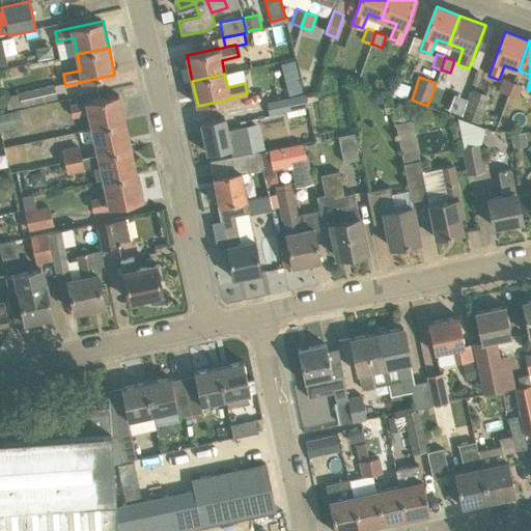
[(513,82),(504,79),(500,90),(509,94),(513,82)]
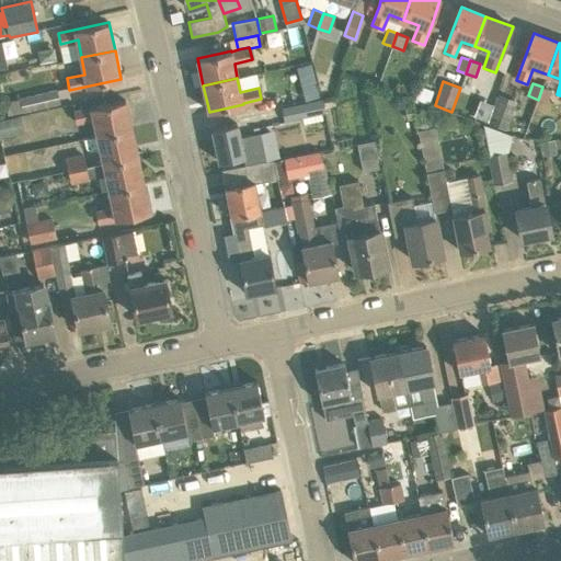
[(433,91),(421,87),(416,99),(428,103),(433,91)]
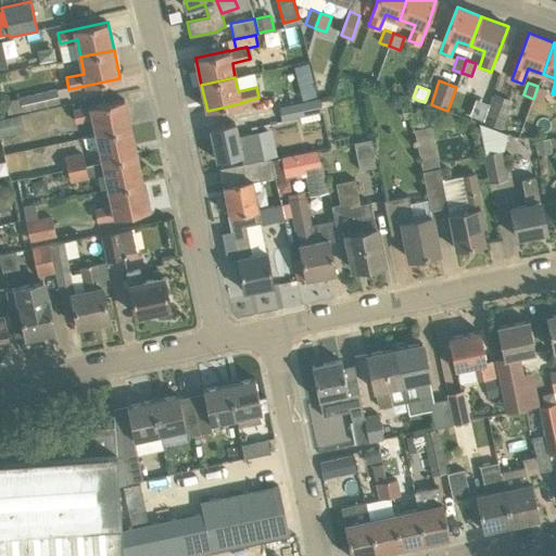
[(538,86),(533,99),(543,102),(547,89),(538,86)]
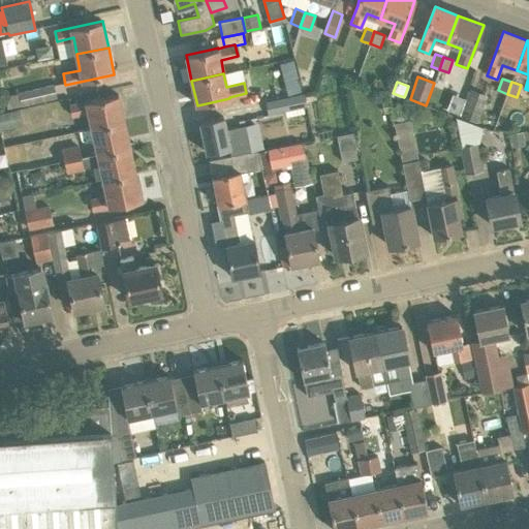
[(54,84),(20,92),(20,93),(22,105),(22,106),(57,98),(54,84)]
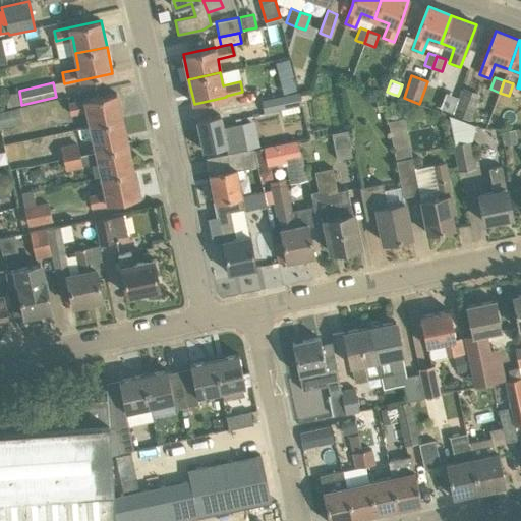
[(480,94),(463,88),(452,115),(470,122),(480,94)]
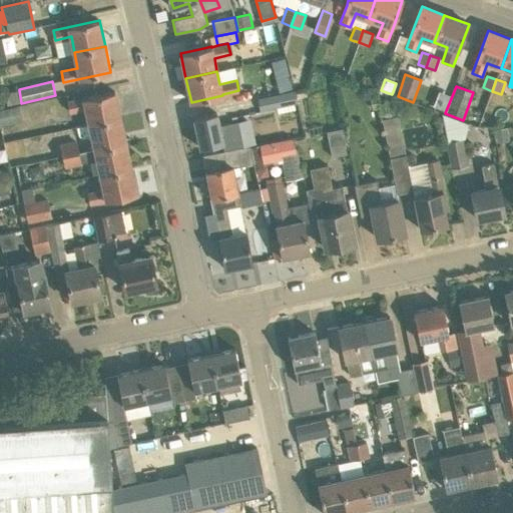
[(261,111),(299,103),(296,90),(270,95),(258,97),(261,111)]
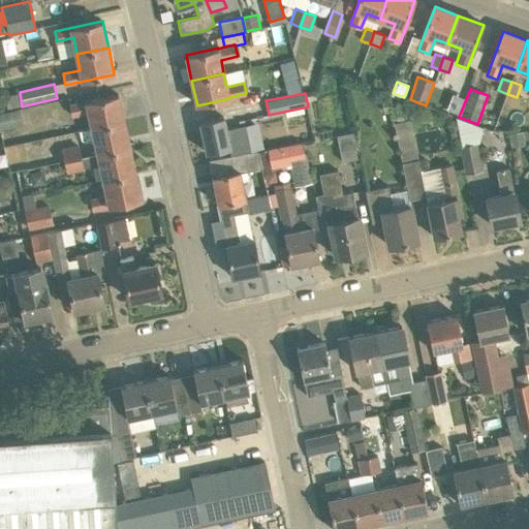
[(93,127),(124,121),(118,94),(70,104),(72,117),(89,113),(93,127)]
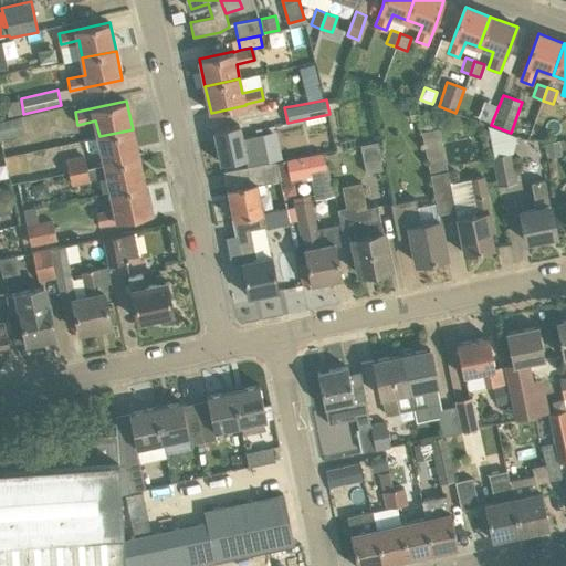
[(411,122),(421,119),(419,114),(418,107),(409,108),(411,122)]
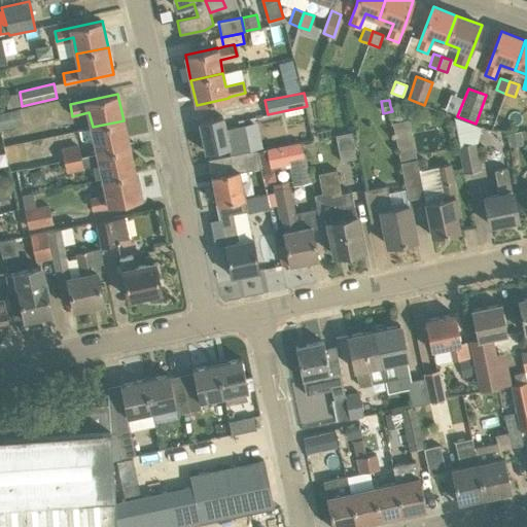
[(12,111),(0,113),(0,127),(1,130),(15,127),(12,111)]
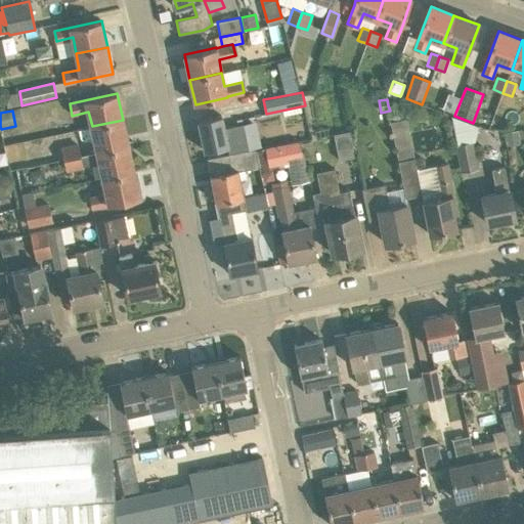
[(246,122),(225,127),(222,115),(199,120),(205,151),(226,146),(228,154),(235,153),(250,149),(249,142),(250,142),(246,122)]
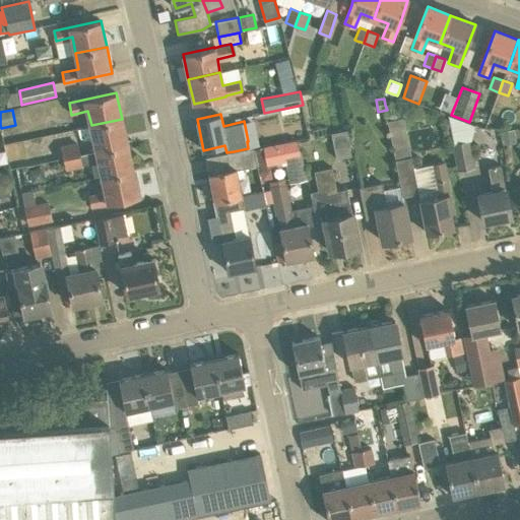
[(91,125),(94,140),(96,151),(128,144),(122,119),(91,125)]
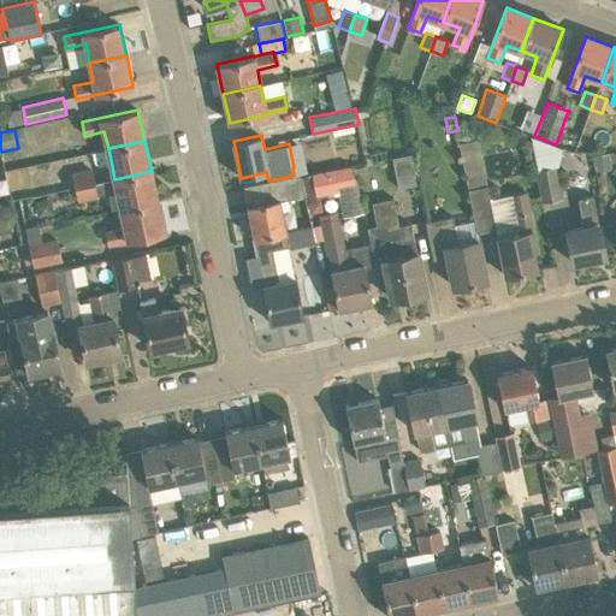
[(412,154),(394,158),(400,188),(418,184),(412,154)]
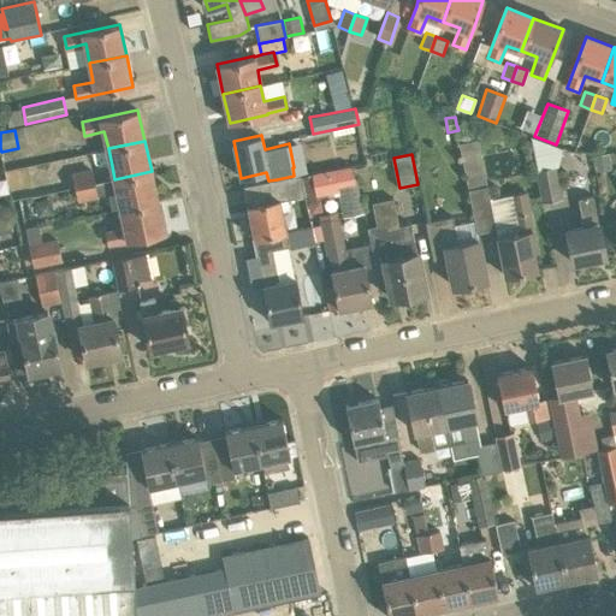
[(609,154),(594,157),(597,171),(611,169),(609,154)]
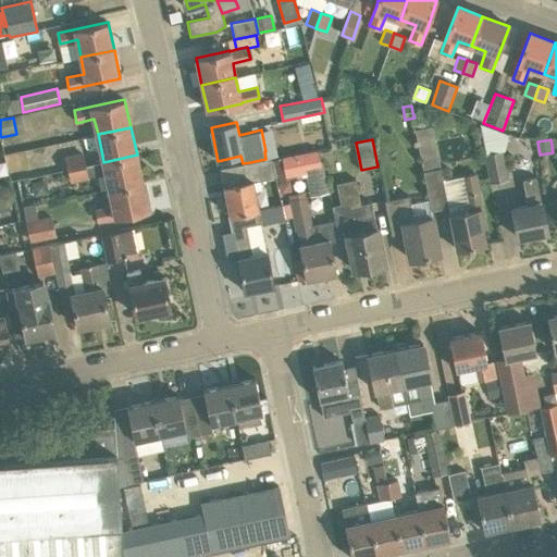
[(323,161),(322,162),(319,149),(306,151),(309,164),(304,165),(305,173),(310,197),(330,193),(323,161)]
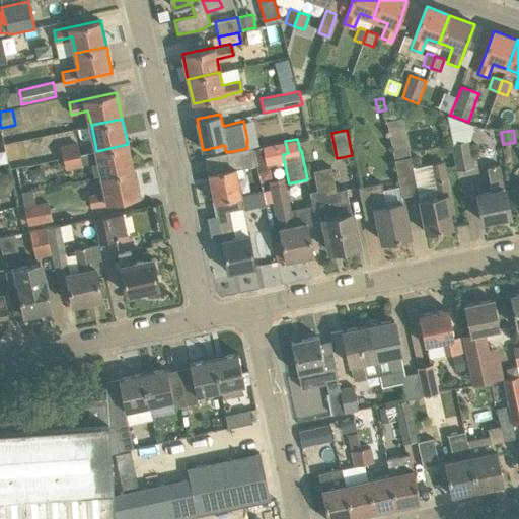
[(474,167),(469,140),(453,143),(452,143),(457,170),(474,167)]
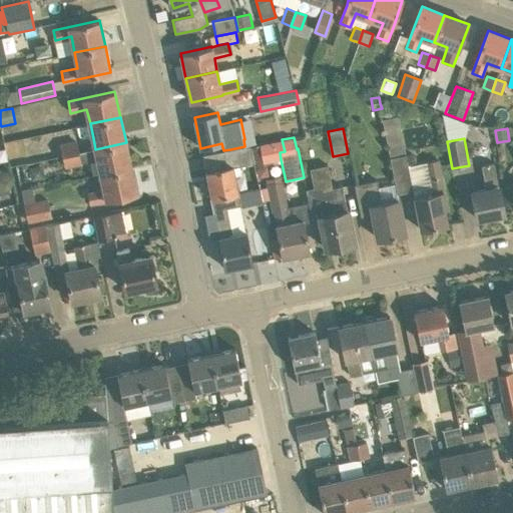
[(285,151),(282,139),(260,143),(264,163),(281,159),(280,152),(285,151)]
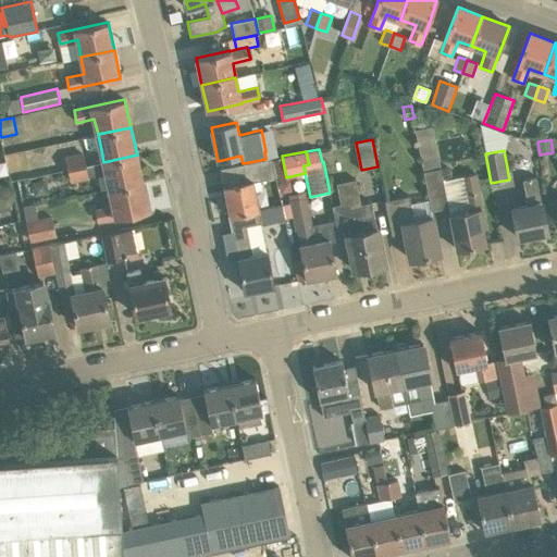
[(66,157),(69,170),(86,166),(83,153),(66,157)]
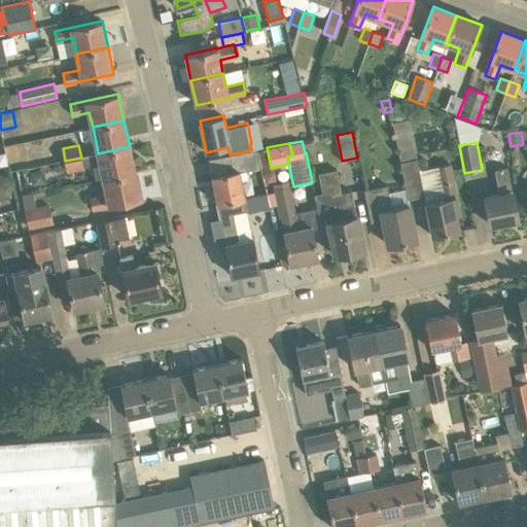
[(104,179),(135,173),(130,146),(98,153),(81,157),(65,161),(67,172),(101,165),(104,179)]
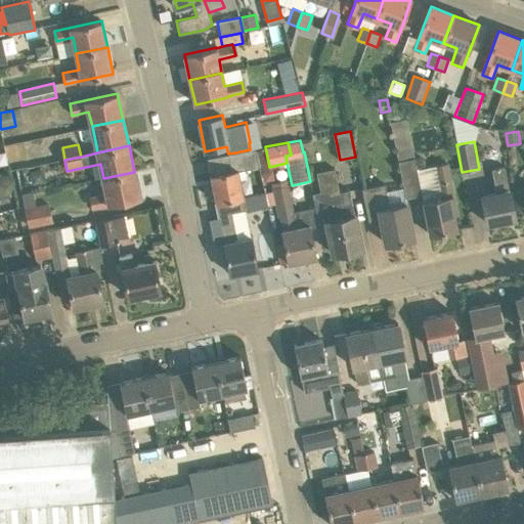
[(239,171),(259,167),(256,148),(250,149),(235,153),(228,154),(228,155),(208,159),(216,203),(245,197),(239,171)]
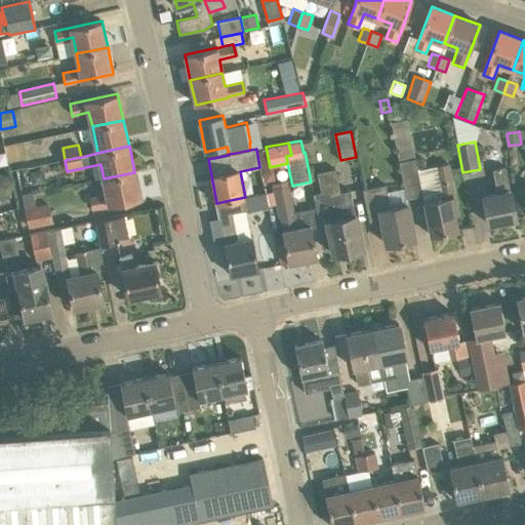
[(418,169),(416,159),(400,162),(405,188),(407,198),(422,195),(431,235),(457,230),(454,214),(458,213),(447,164),(437,166),(418,169)]
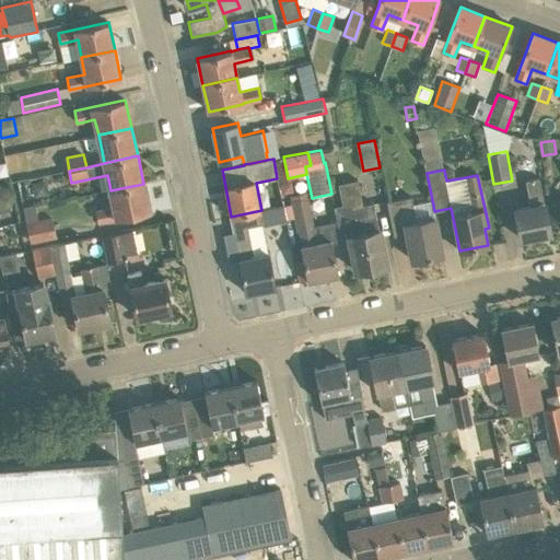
[(546,207),(545,202),(539,178),(526,182),(531,206),(515,209),(522,238),(551,233),(546,207)]
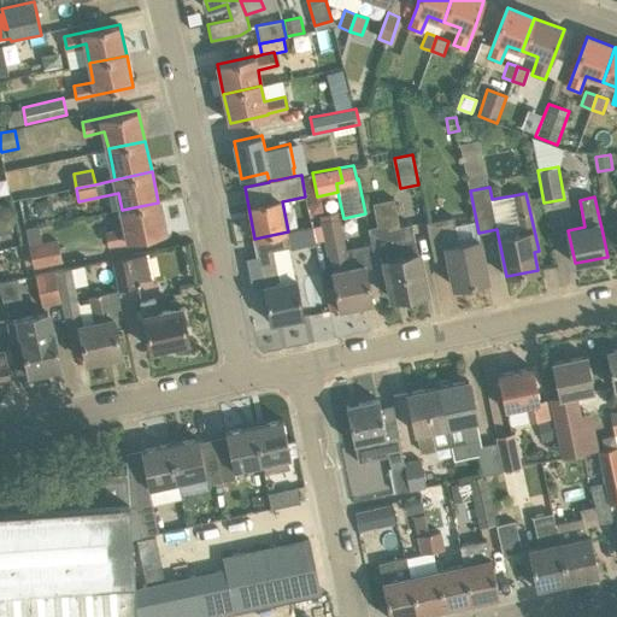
[(417,253),(411,223),(400,224),(394,198),(372,203),(378,230),(369,231),(378,282),(388,280),(392,299),(425,293),(419,264),(418,253),(417,253)]
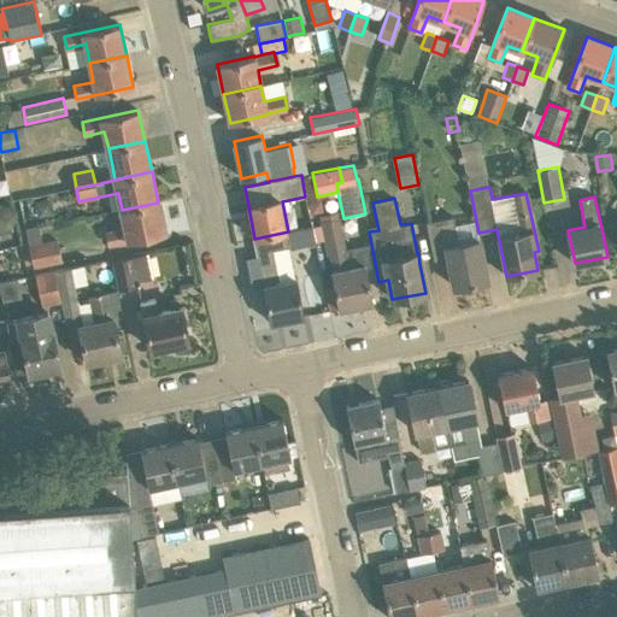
[(165,233),(158,203),(122,210),(125,227),(106,230),(109,245),(136,239),(165,233)]
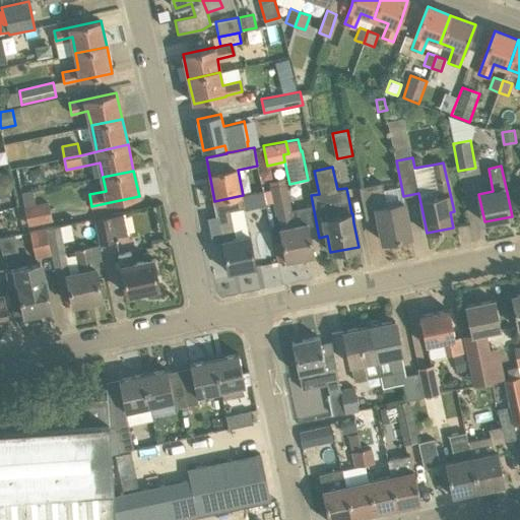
[(314,255),(308,226),(296,230),(286,183),(269,187),(275,215),(279,214),(282,229),(279,230),(281,237),(286,261),(314,255)]
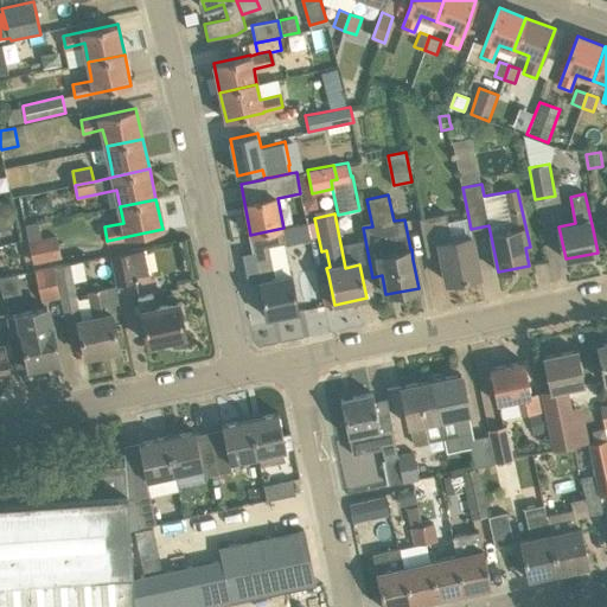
[(471,229),(468,217),(448,222),(446,213),(419,218),(425,247),(439,244),(447,282),(480,275),(471,229)]
